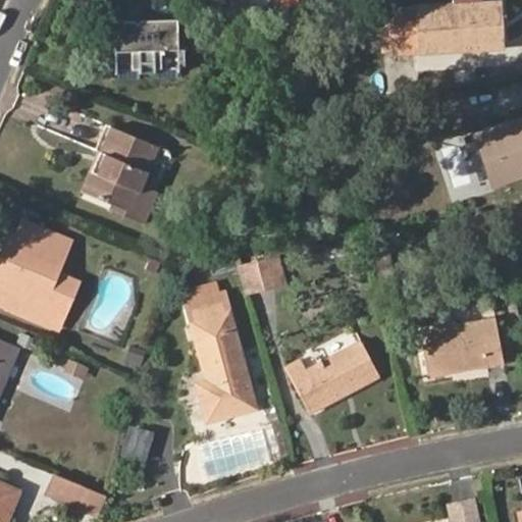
[(452,0),(452,5),(394,9),(394,11),(396,51),(396,54),(504,48),(504,28),(490,29),(489,3),(483,3),(483,0),(452,0)]
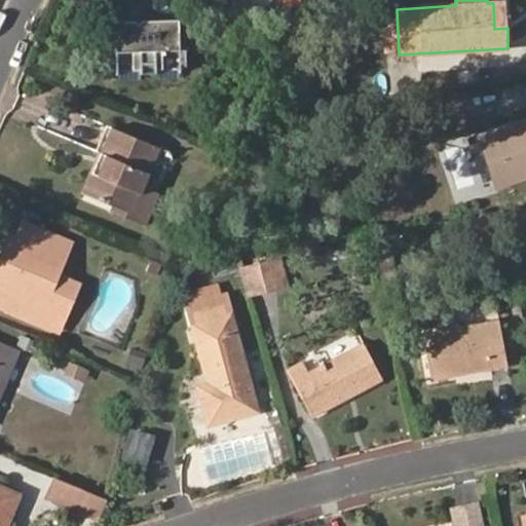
[(494,29),(508,28),(505,2),(493,3),(494,29)]
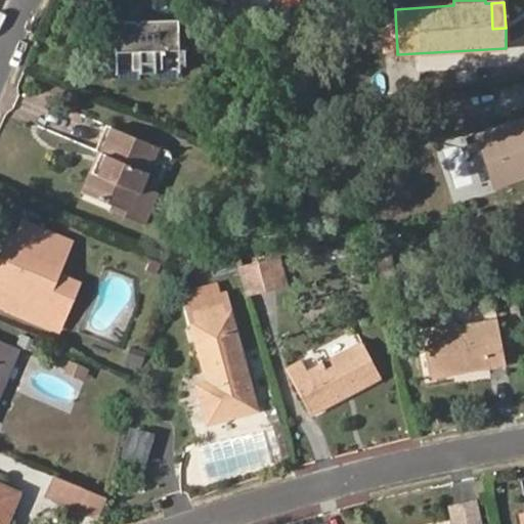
[(384,51),(397,51),(395,11),(382,11),(384,51)]
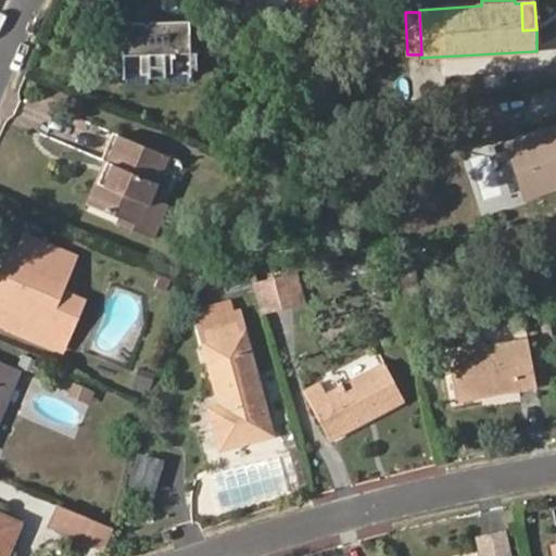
[(146,25),(142,21),(123,47),(125,74),(151,73),(151,55),(172,54),(174,72),(192,71),(188,19),(150,22),(146,25)]
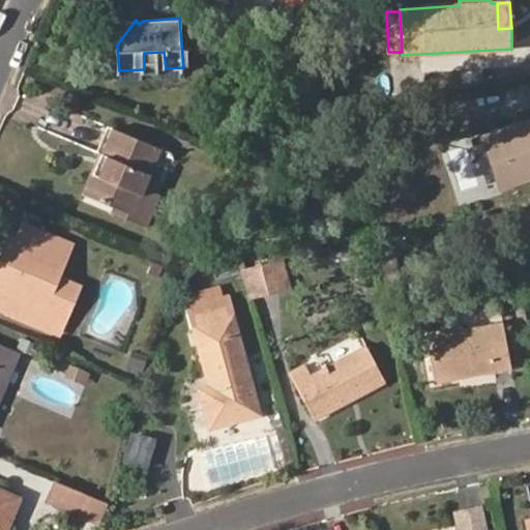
[(136,20),(117,21),(117,45),(136,20)]
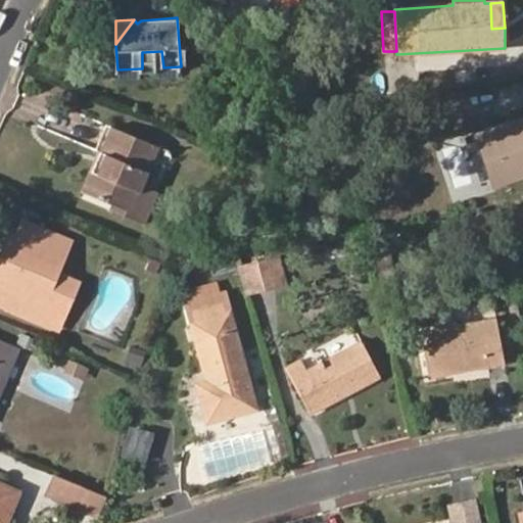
[(522,175),(522,121),(479,136),(495,185),(522,175)]
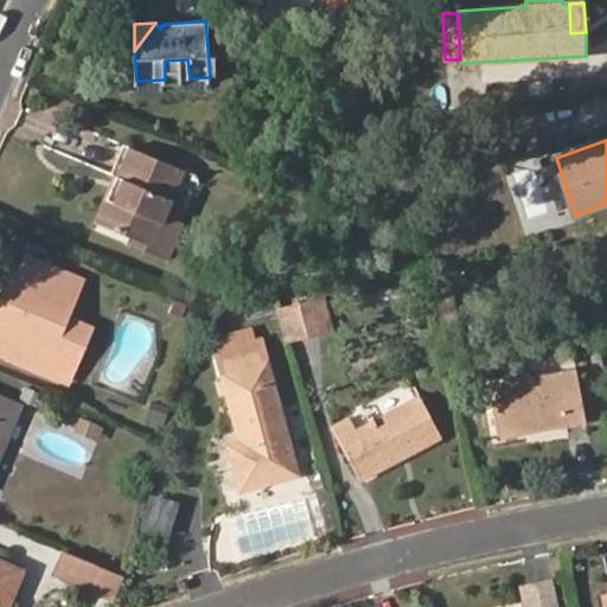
[(116,178),(97,222),(104,225),(123,179),(117,177),(131,147),(123,144),(110,174),(116,178)]
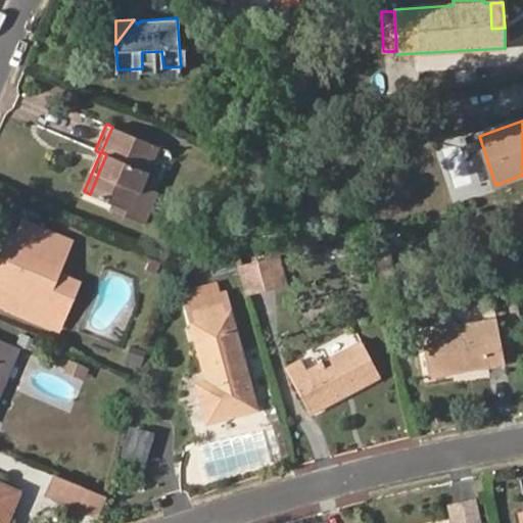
[(144,186),(160,147),(112,127),(101,152),(106,154),(90,194),(114,203),(133,211),(129,219),(144,225),(157,192),(144,186)]
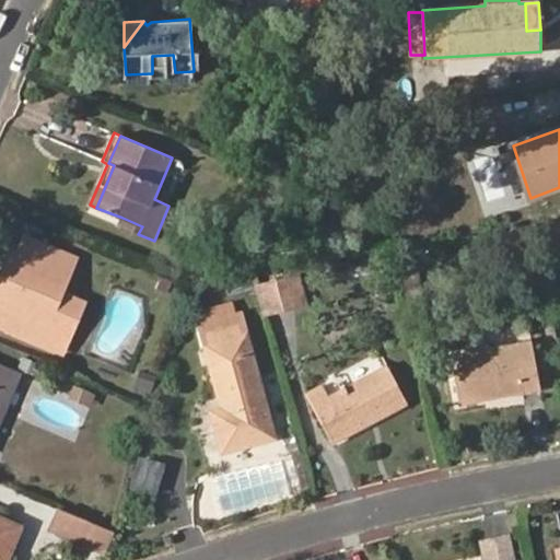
[(123,218),(120,226),(138,234),(142,226),(123,218)]
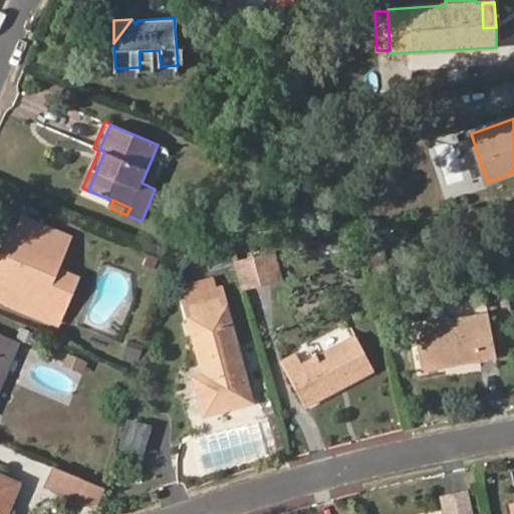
[(20,231),(7,261),(0,258),(0,259),(0,276),(24,287),(18,303),(39,312),(45,296),(66,305),(77,277),(57,268),(69,237),(25,220),(20,231)]
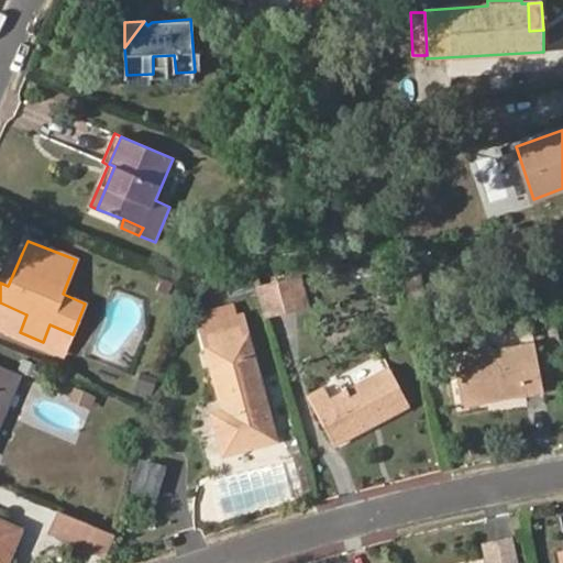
[(22,253),(14,250),(0,283),(8,286),(22,253)]
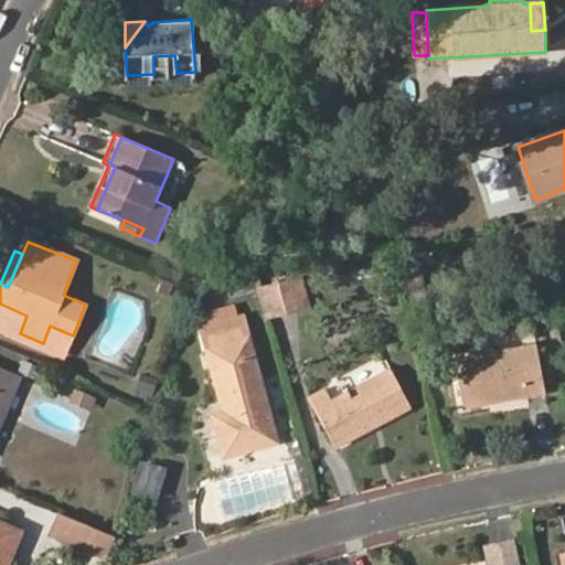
[(305,302),(316,300),(310,278),(267,287),(274,315),(305,308),(305,302)]
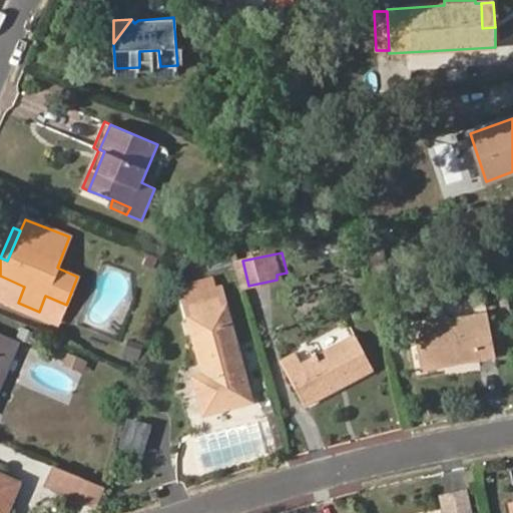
[(157,258),(148,253),(144,263),(153,268),(157,258)]
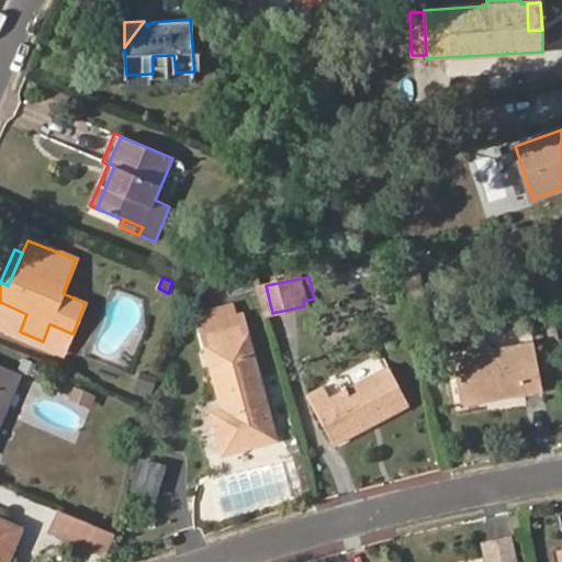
[(255,292),(251,278),(223,283),(227,298),(255,292)]
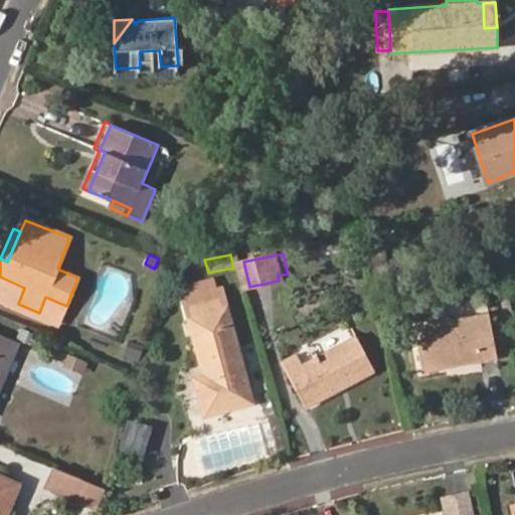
[(214,279),(187,285),(189,296),(216,289),(214,279)]
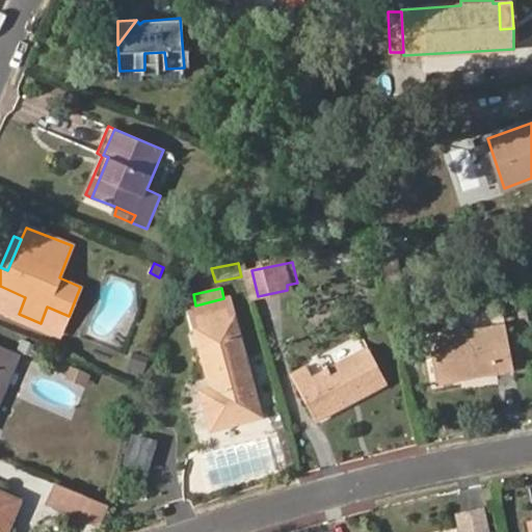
[(223,298),(195,306),(189,308),(212,388),(216,401),(206,403),(212,429),(261,415),(230,296),(223,298)]
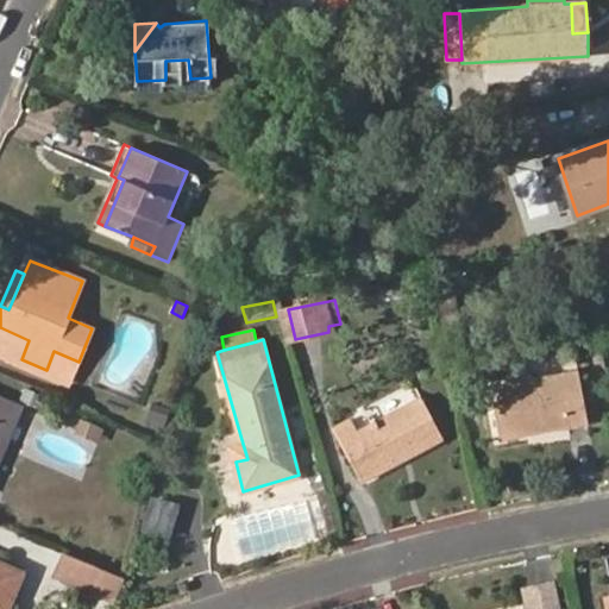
[(46,370),(70,380),(79,362),(54,351),(46,370)]
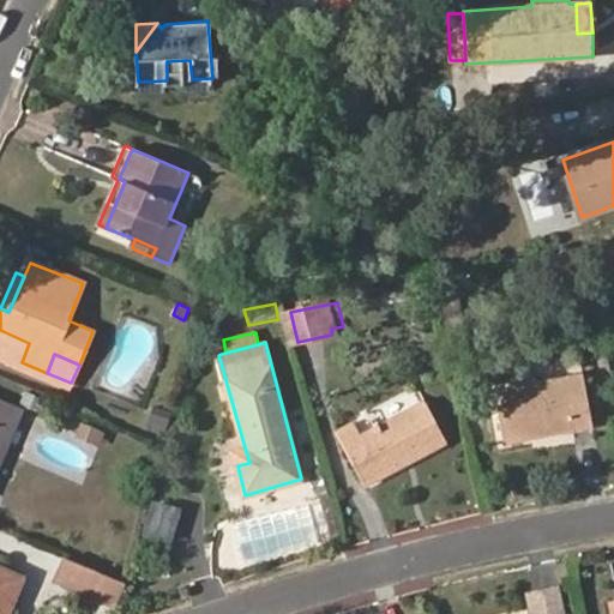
[(594,426),(584,374),(495,390),(504,443),(594,426)]
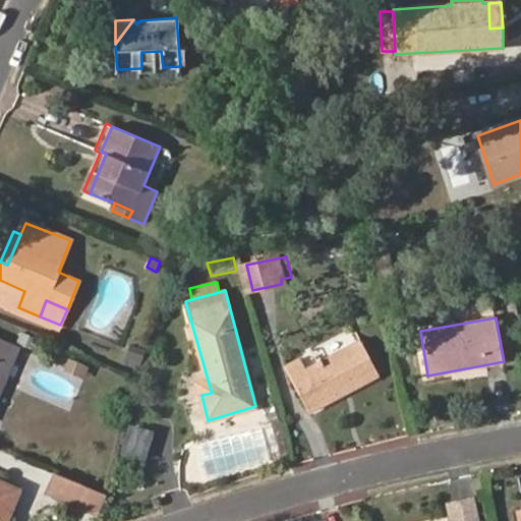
[(354,329),(313,350),(321,361),(360,340),(354,329)]
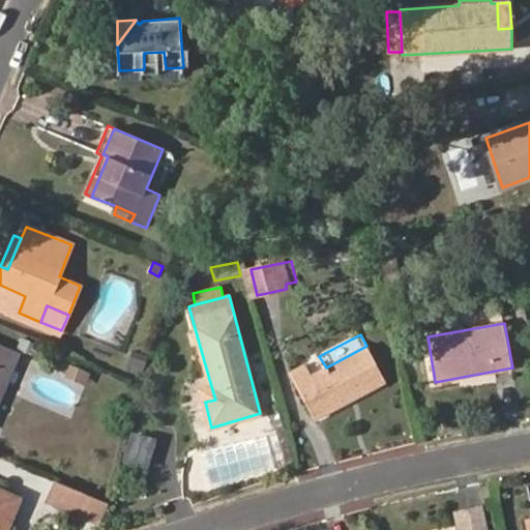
[(0,395),(19,352),(0,344),(0,395)]
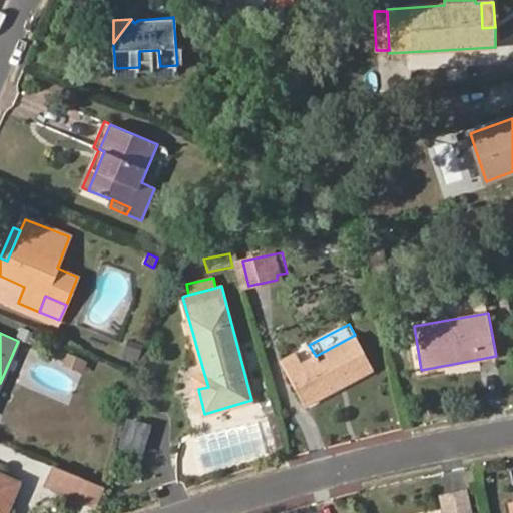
[(302,363),(296,353),(281,361),(306,406),(374,370),(355,335),(316,356),(302,363)]
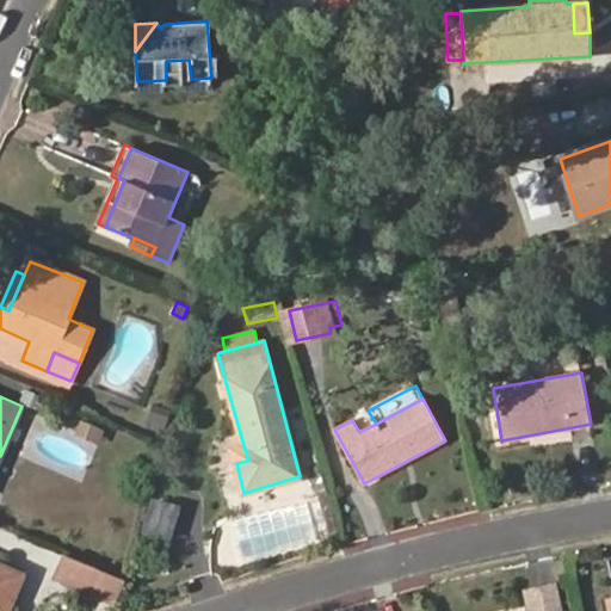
[(103,425),(84,418),(78,431),(97,439),(103,425)]
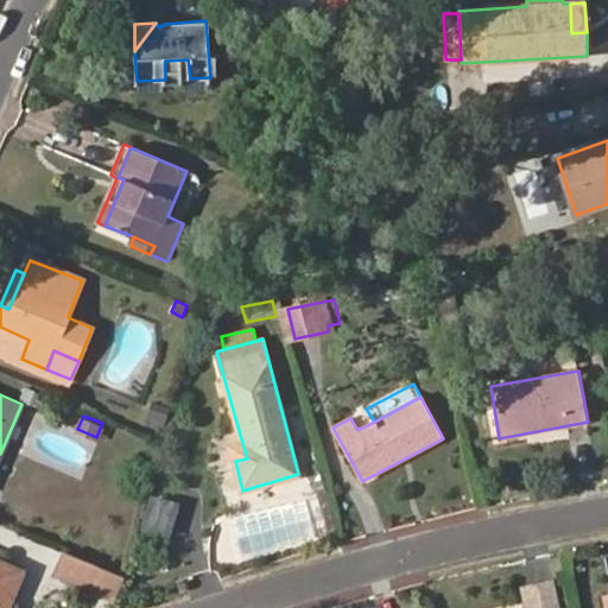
[(242,443),(230,445),(235,461),(247,458),(242,443)]
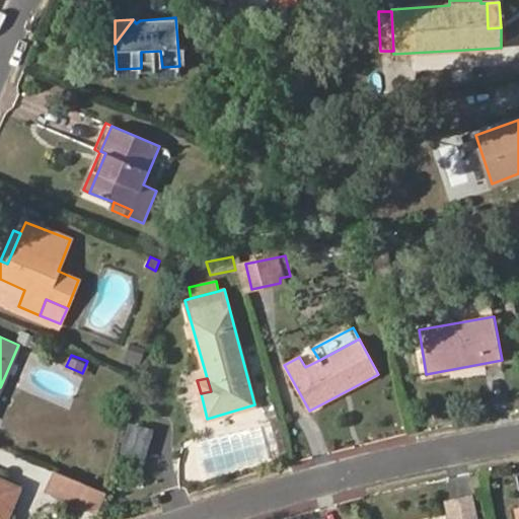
[(124,449),(149,453),(154,424),(129,420),(124,449)]
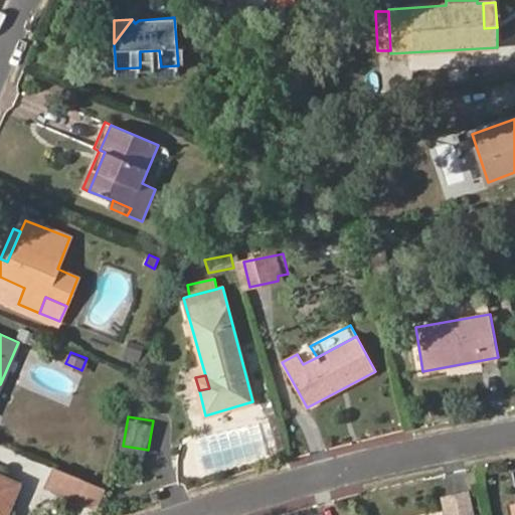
[(82,500),(91,481),(56,467),(48,487),(82,500)]
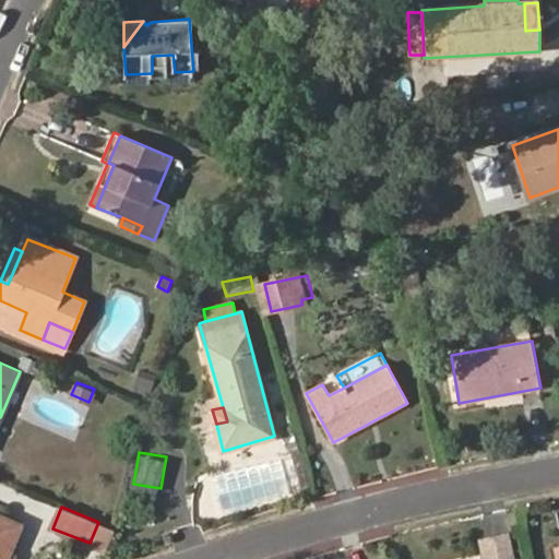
[(0,558),(6,558),(20,525),(0,516),(0,558)]
